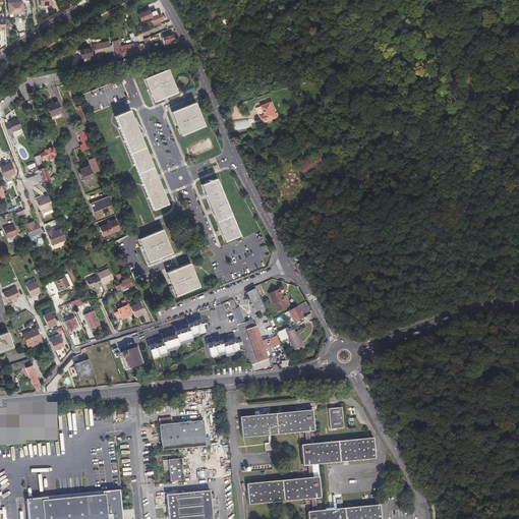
[(9,2),(10,13),(15,13),(20,13),(20,12),(25,12),(24,1),(9,2)]
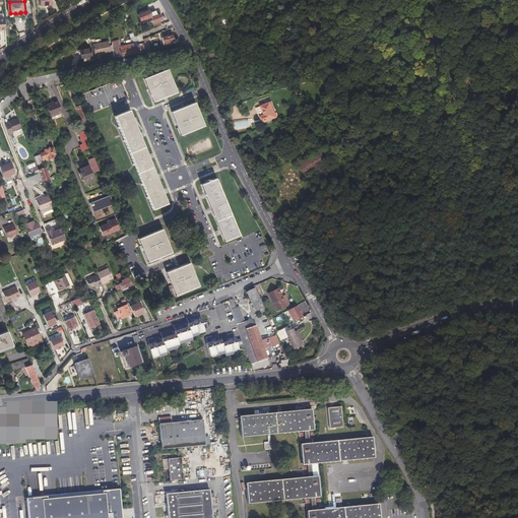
[(156,10),(149,14),(151,17),(150,18),(151,20),(150,21),(150,22),(152,21),(153,24),(157,22),(156,21),(162,18),(158,14),(157,14),(156,10)]
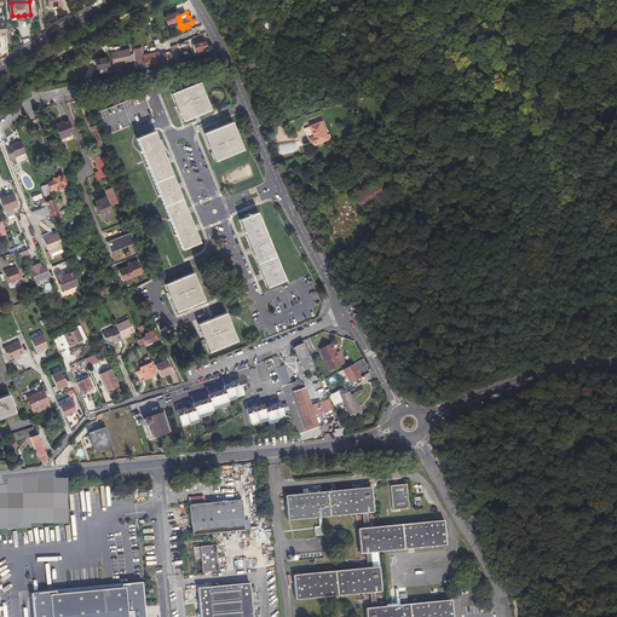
[(161,21),(156,23),(162,35),(167,33),(161,21)]
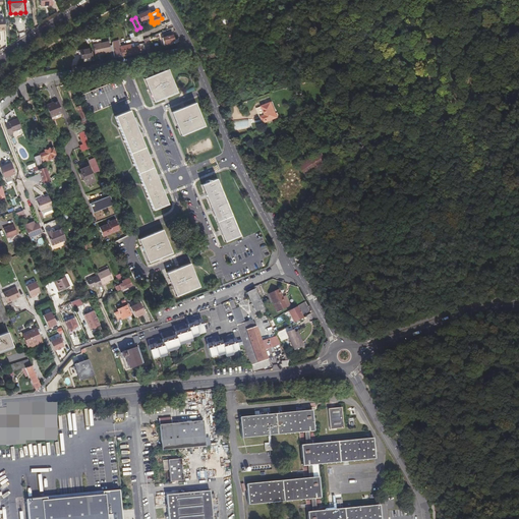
[(164,38),(165,41),(167,45),(172,42),(172,41),(176,39),(174,34),(165,38),(164,38)]
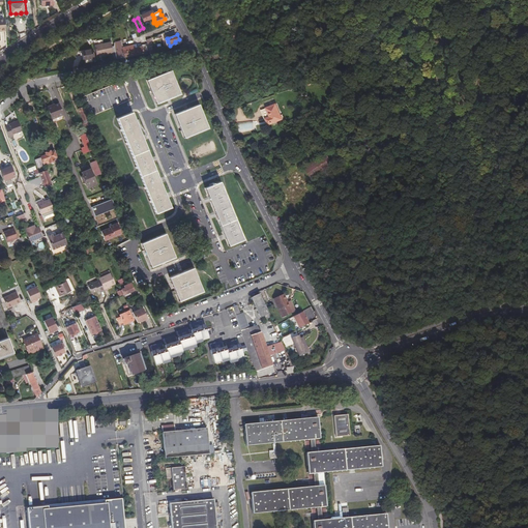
[(117,38),(117,50),(119,56),(151,50),(150,46),(148,41),(145,42),(145,44),(125,48),(123,37),(117,38)]
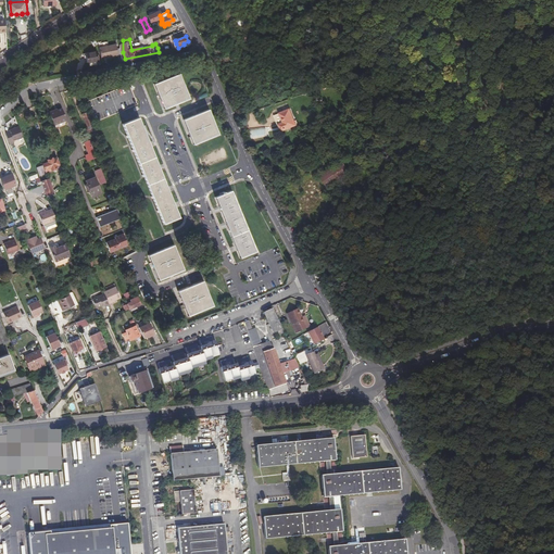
[(120,43),(101,46),(104,58),(121,54),(120,43)]
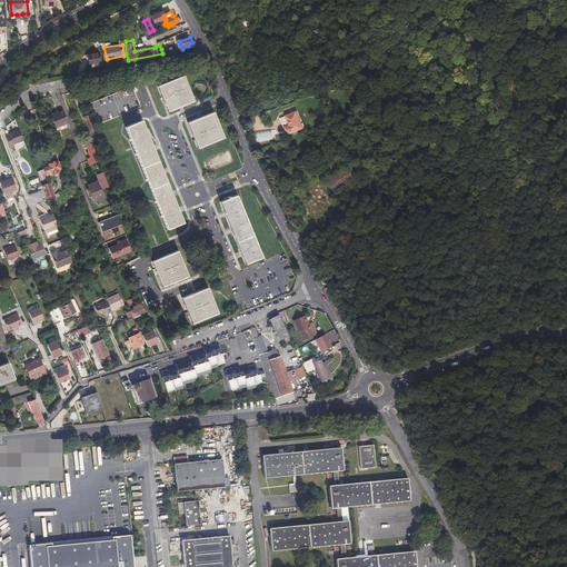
[(101,51),(90,53),(92,63),(103,61),(101,51)]
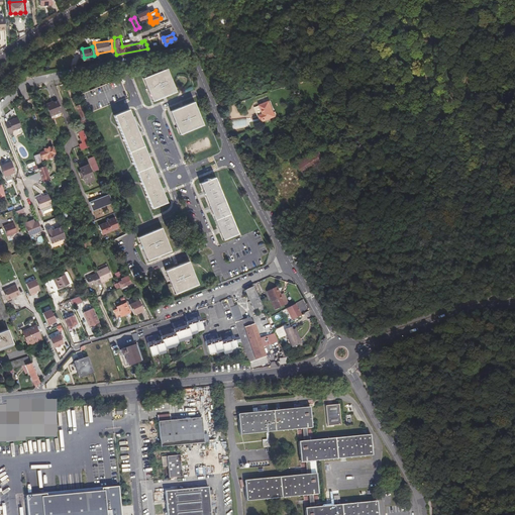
[(167,67),(142,77),(152,100),(176,90),(167,67)]
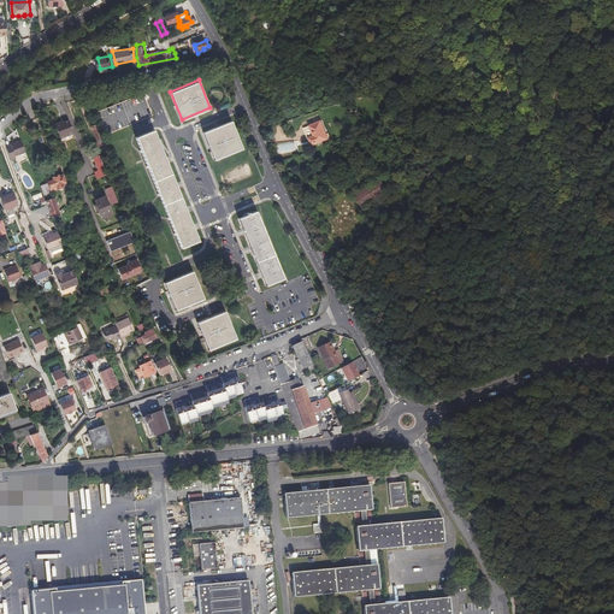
[(152,113),(143,92),(108,107),(118,129),(136,120),(152,113)]
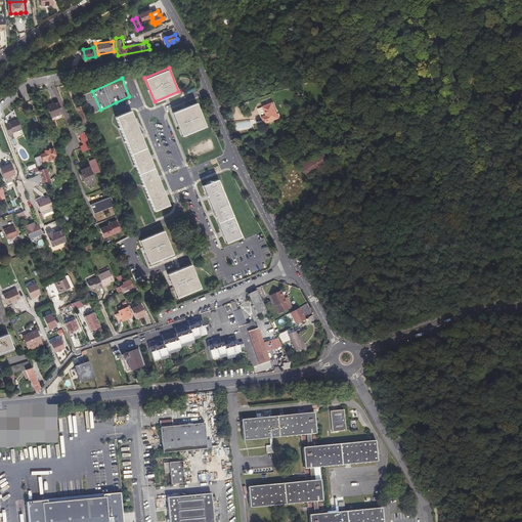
[(434,88),(429,91),(438,112),(444,110),(434,88)]
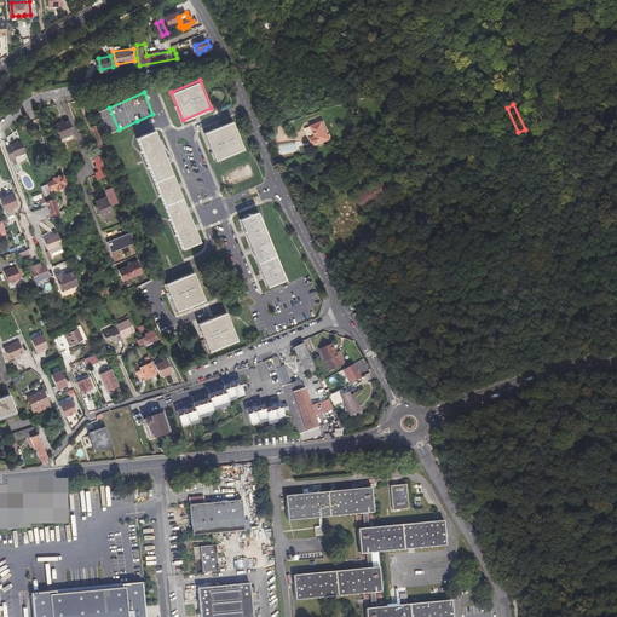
[(311,137),(313,144),(330,137),(323,119),(312,124),(316,134),(311,137)]
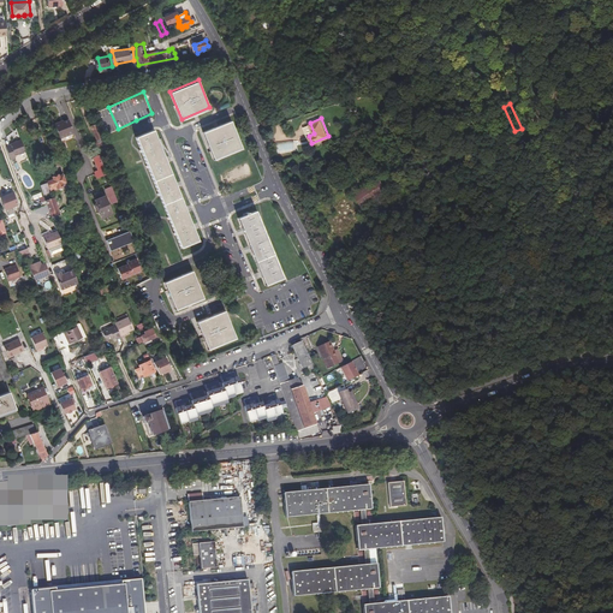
[(71,119),(66,120),(71,134),(76,132),(71,119)]
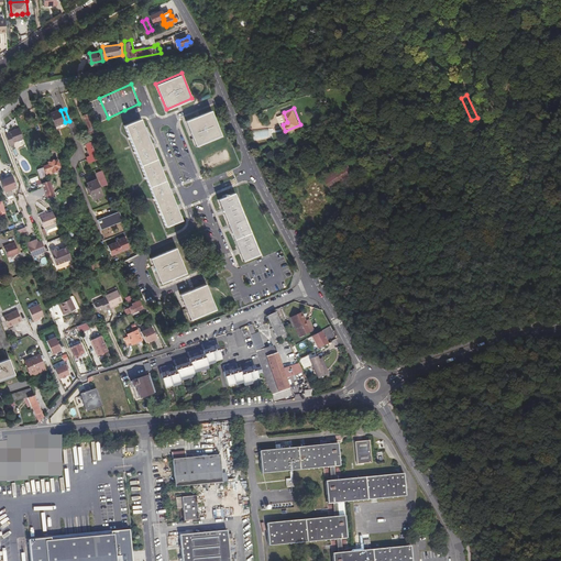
[(211,109),(186,120),(196,145),(222,134),(211,109)]
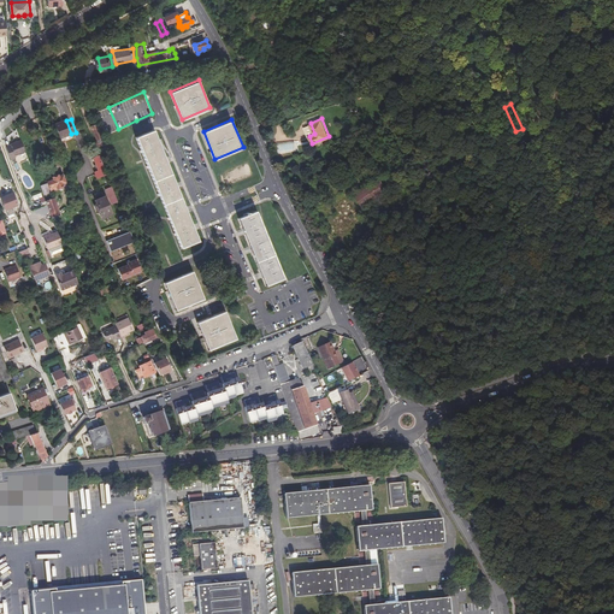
[(63,137),(71,134),(66,120),(64,122),(64,120),(57,123),(63,137)]
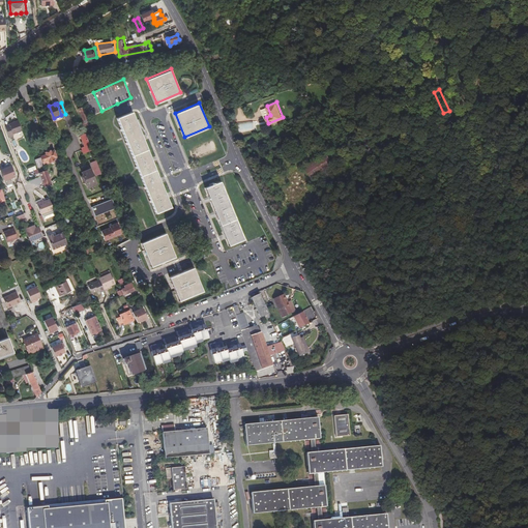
[(80,108),(85,118),(89,116),(85,106),(80,108)]
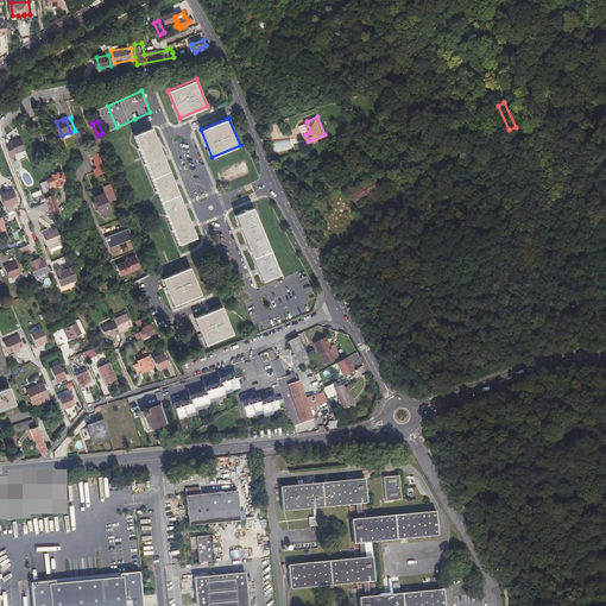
[(151,127),(133,134),(180,244),(197,237),(151,127)]
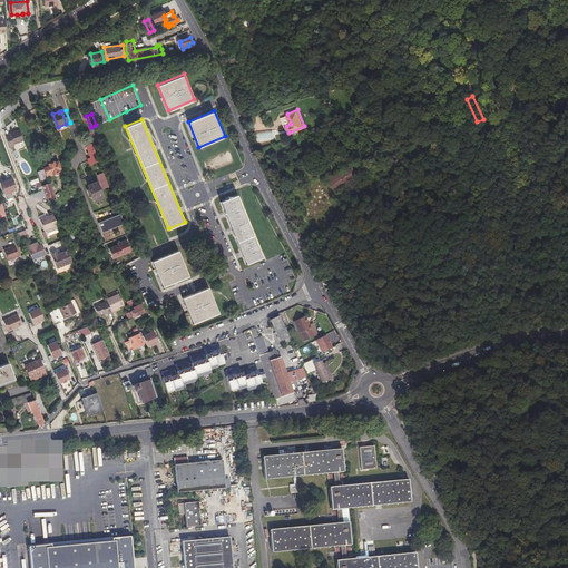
[(92,140),(103,136),(97,125),(96,125),(91,127),(88,128),(92,140)]
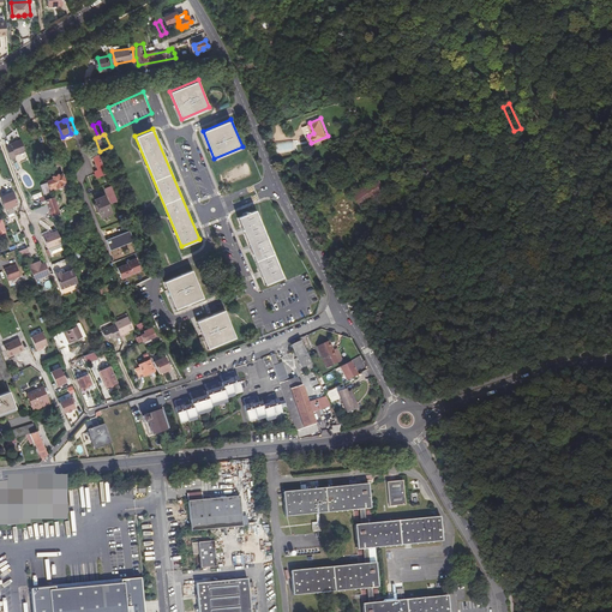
[(28,150),(24,138),(13,143),(15,144),(10,147),(15,159),(19,156),(18,154),(28,150)]
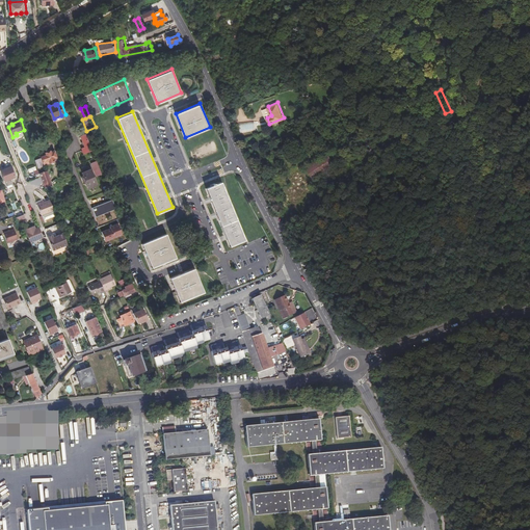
[(88,148),(89,152),(94,151),(89,140),(89,139),(88,136),(84,138),(88,148)]
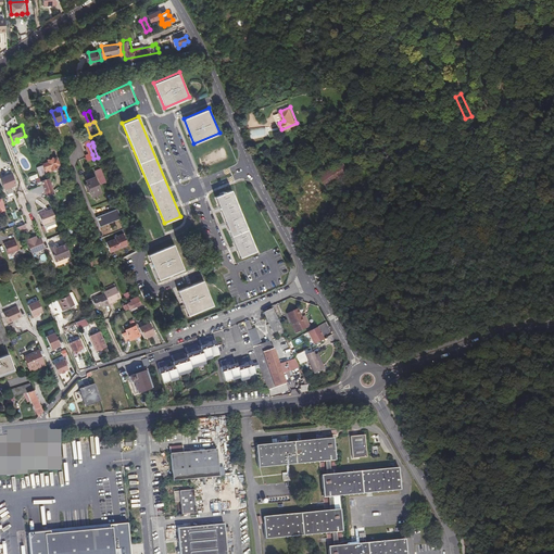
[(204,154),(208,162),(229,153),(226,146),(204,154)]
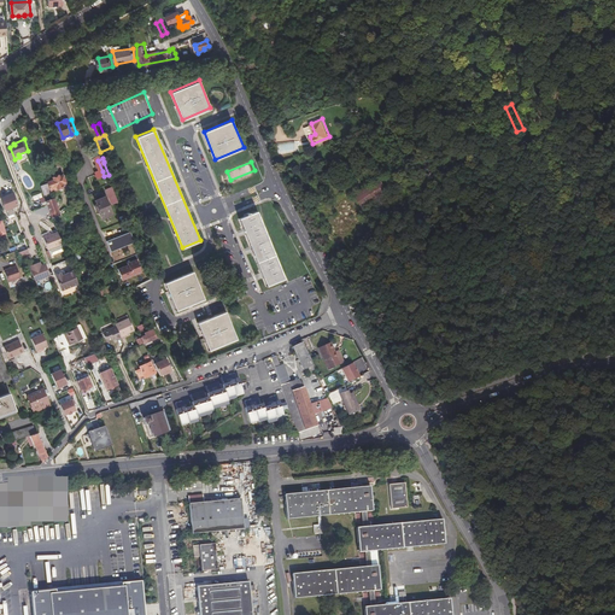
[(54,176),(56,179),(51,181),(53,187),(54,191),(56,191),(57,192),(58,191),(58,189),(59,189),(59,188),(65,186),(64,182),(68,181),(64,174),(60,175),(59,175),(58,173),(56,174),(56,176),(54,176)]
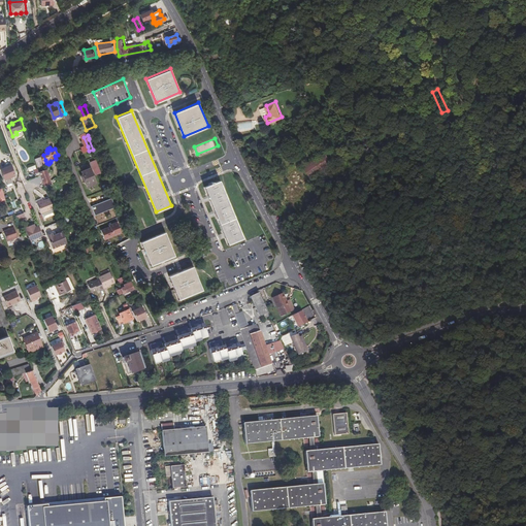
[(326,153),(306,165),(313,175),(333,163),(326,153)]
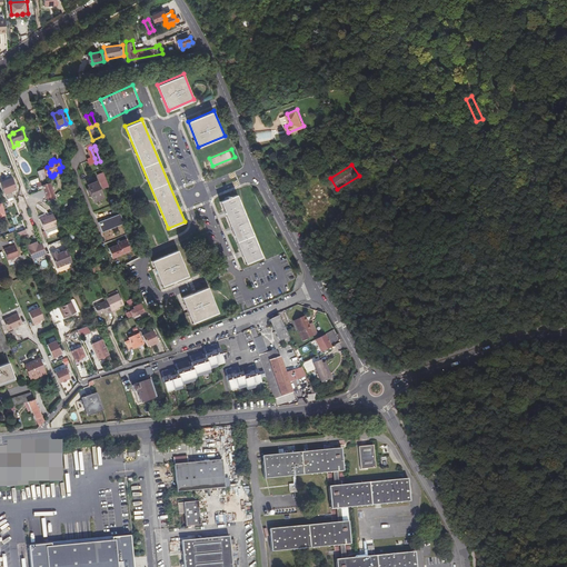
[(3,180),(8,191),(15,189),(19,188),(15,177),(3,180)]
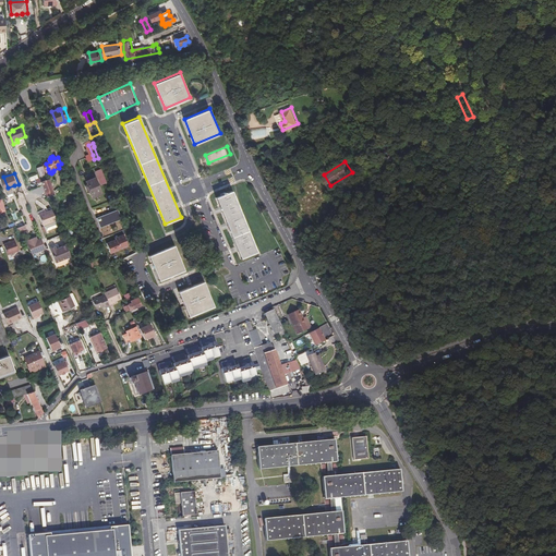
[(103,190),(96,174),(87,178),(89,182),(91,185),(94,193),(103,190)]
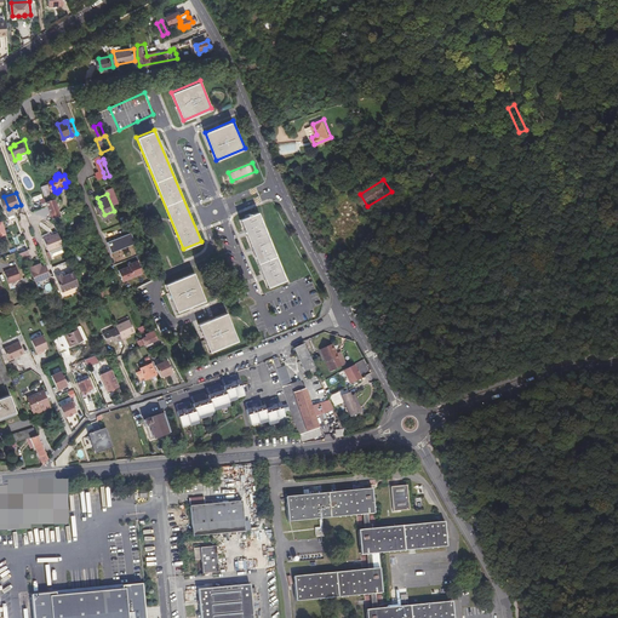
[(49,201),(50,204),(51,209),(59,205),(57,198),(49,201)]
